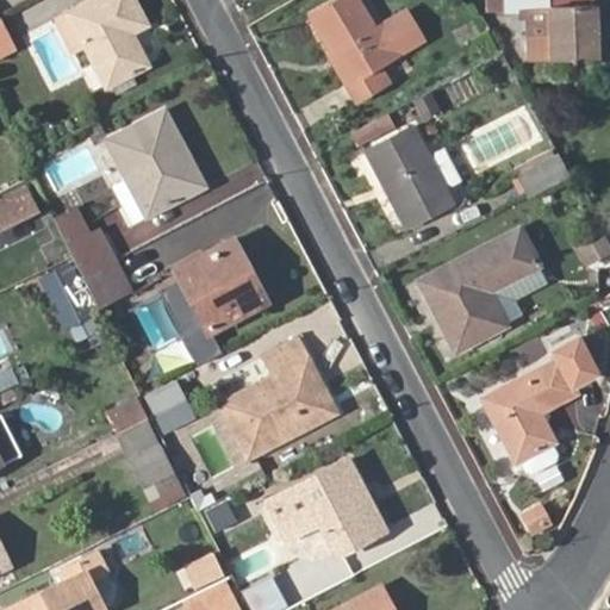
[(101,0),(66,19),(105,92),(145,70),(130,39),(145,30),(129,0),(101,0)]
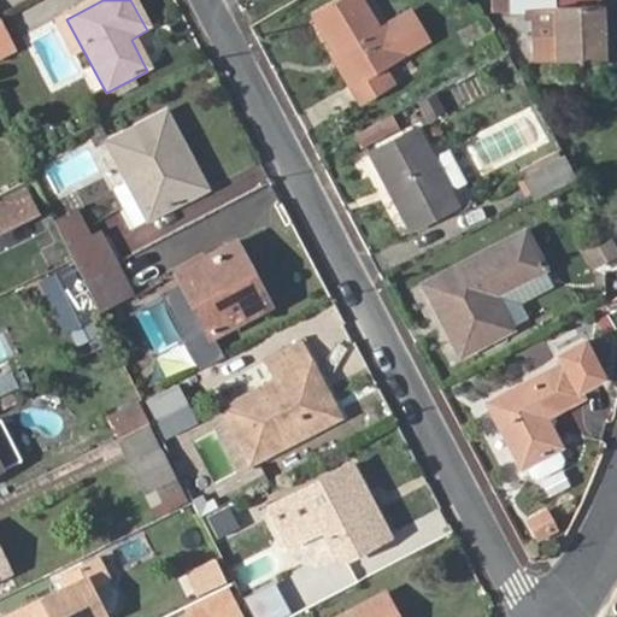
[(346,54),(359,80),(348,86),(358,103),(391,86),(382,69),(427,45),(412,16),(381,33),(363,0),(348,0),(317,17),(339,57),(346,54)]
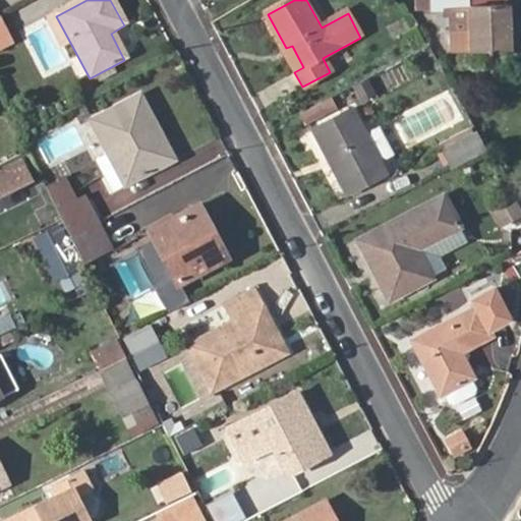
[(447,13),(448,48),(505,47),(503,0),(428,0),(429,8),(441,8),(441,13),(447,13)]
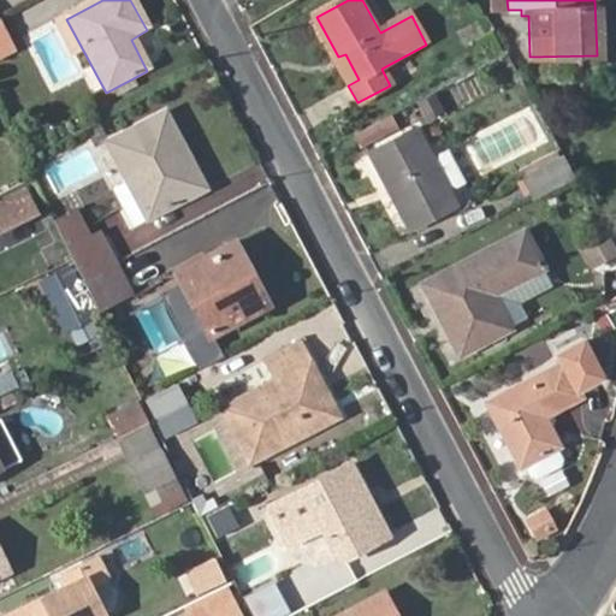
[(0,64),(17,55),(10,40),(0,43),(0,64)]
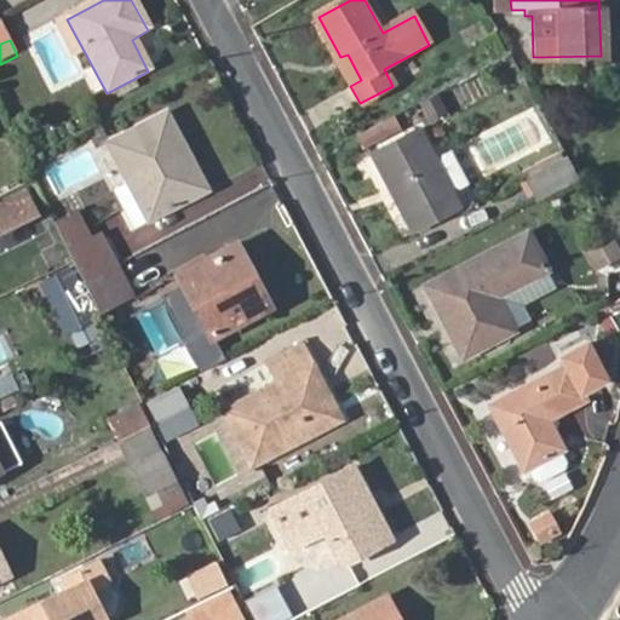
[(340,57),(337,59),(350,86),(361,80),(348,55),(340,57)]
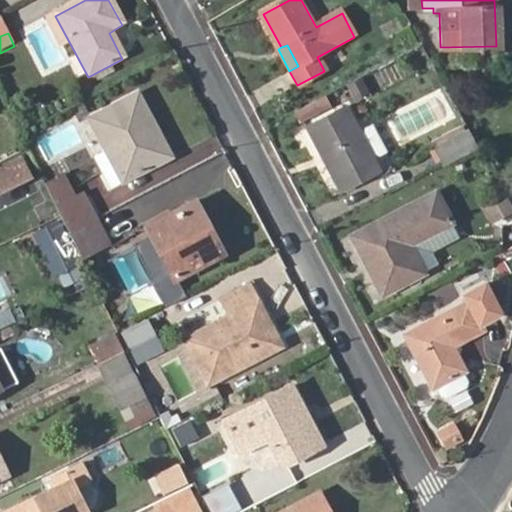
[(388,116),(403,144),(455,116),(440,88),(388,116)]
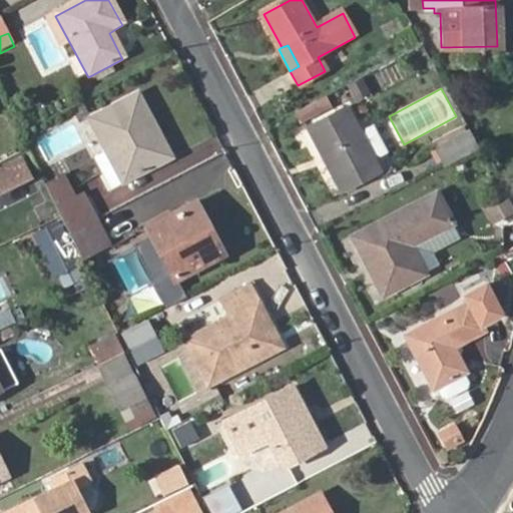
[(90,119),(122,181),(168,157),(157,137),(150,140),(129,99),(90,119)]
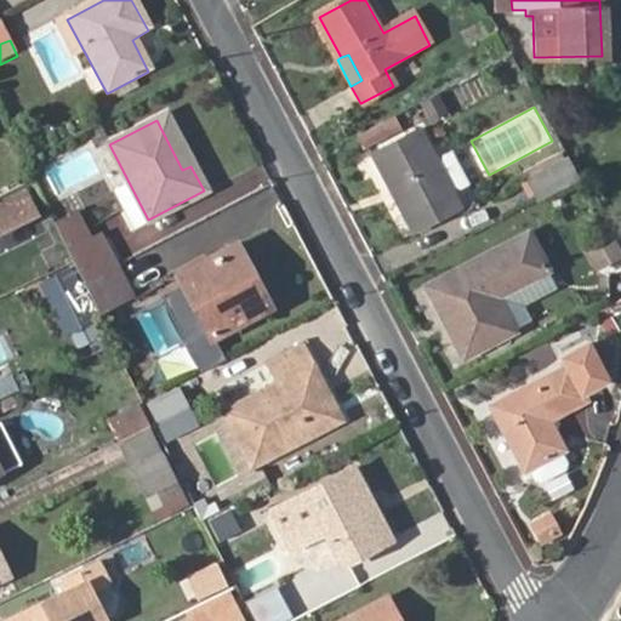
[(371,153),(411,229),(459,205),(419,129),(371,153)]
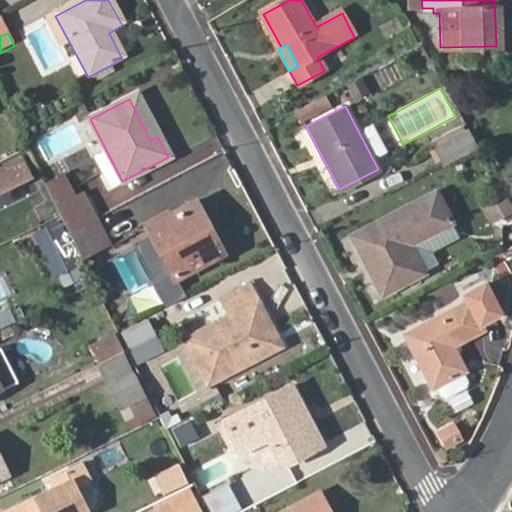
[(440,164),(478,150),(468,126),(431,140),(440,164)]
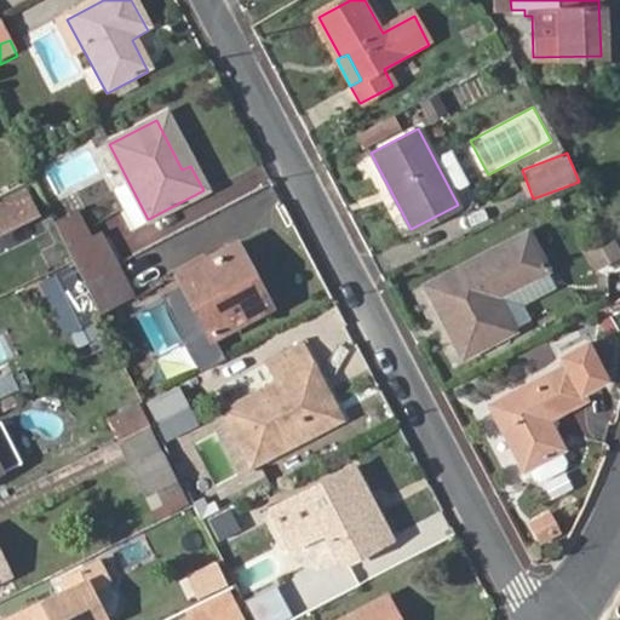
[(0,205),(0,235),(40,216),(28,191),(0,205)]
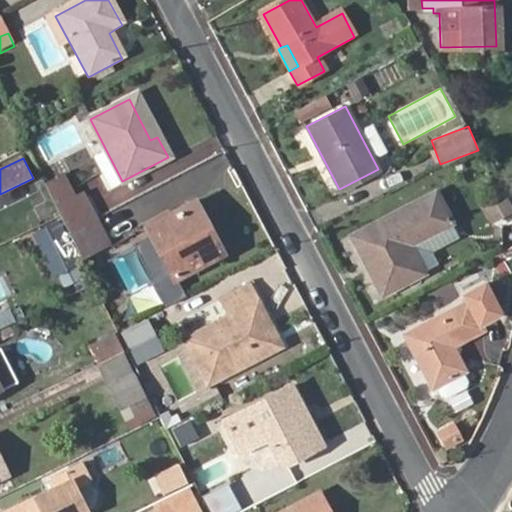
[(349,231),(378,287),(419,266),(404,239),(446,216),(432,188),(349,231)]
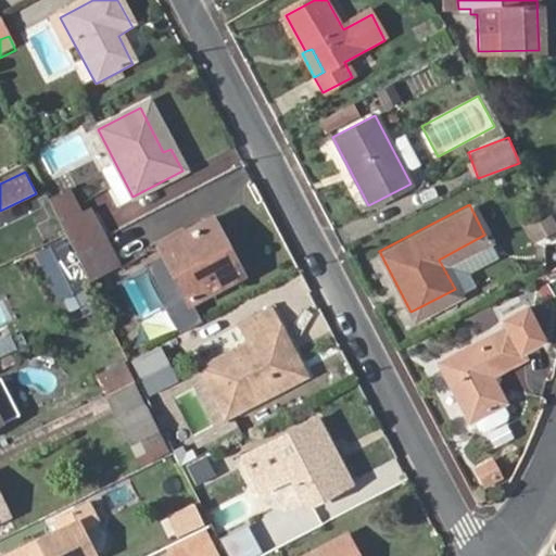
[(536,243),(555,230),(555,218),(547,206),(522,222),(536,243)]
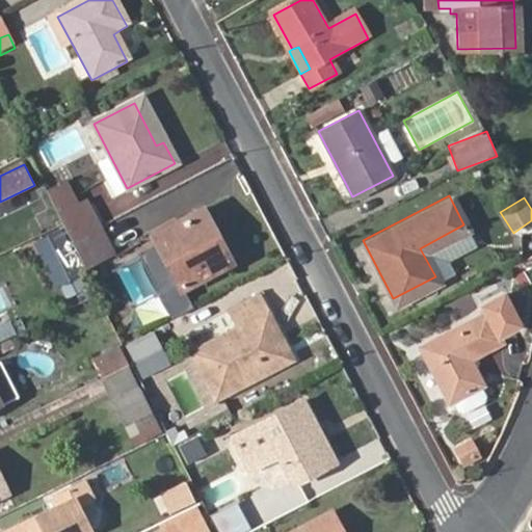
[(155,236),(161,248),(151,254),(168,288),(182,281),(189,293),(239,266),(207,208),(155,236)]
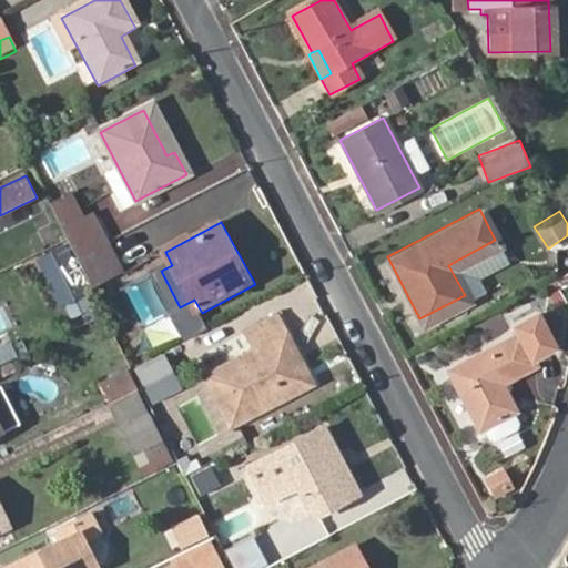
[(75,255),(91,285),(123,270),(108,240),(75,255)]
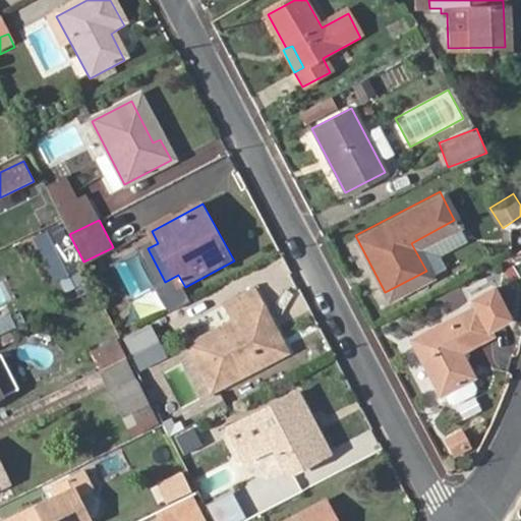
[(35,238),(48,265),(71,253),(58,228),(35,238)]
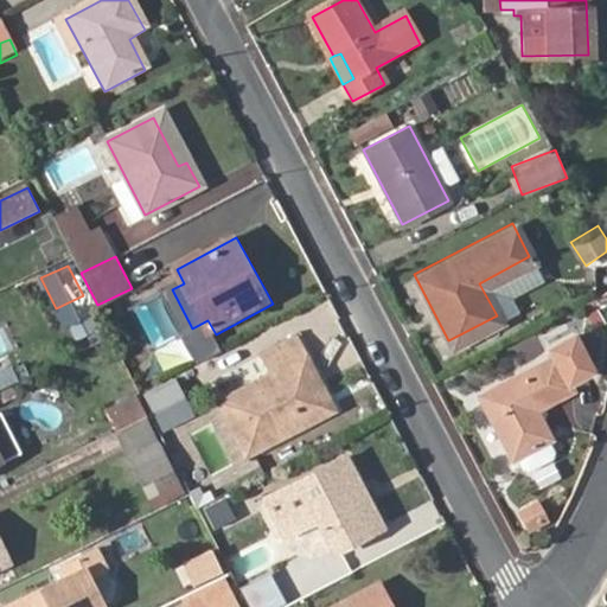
[(83,295),(56,308),(64,325),(90,311),(83,295)]
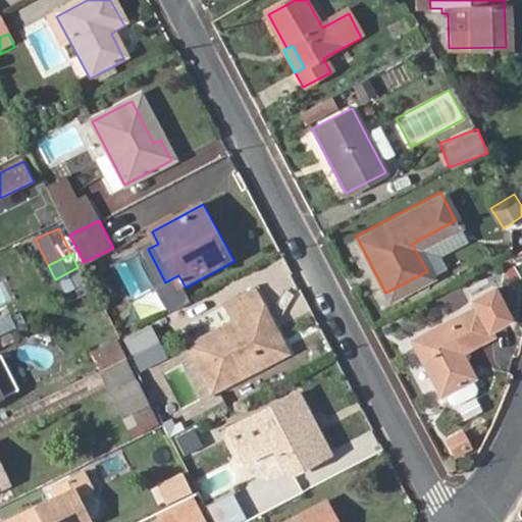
[(466,373),(469,371),(456,346),(487,329),(484,323),(505,313),(489,283),(470,295),(473,301),(409,335),(436,388),(439,386),(445,397),(451,399),(470,388),(472,382),(466,373)]
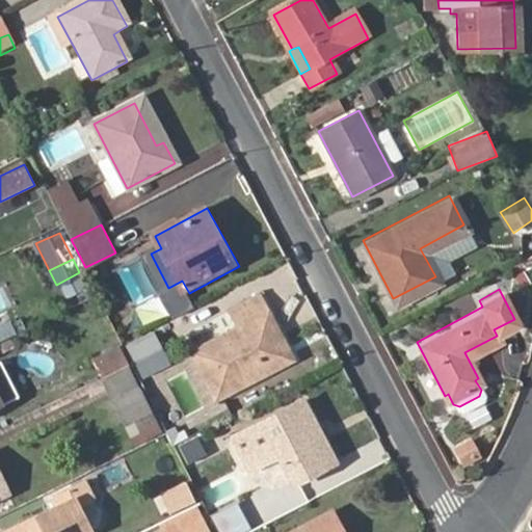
[(255,358),(283,344),(258,295),(228,311),(237,326),(191,351),(214,397),(259,373),(255,365),(257,362),(255,358)]
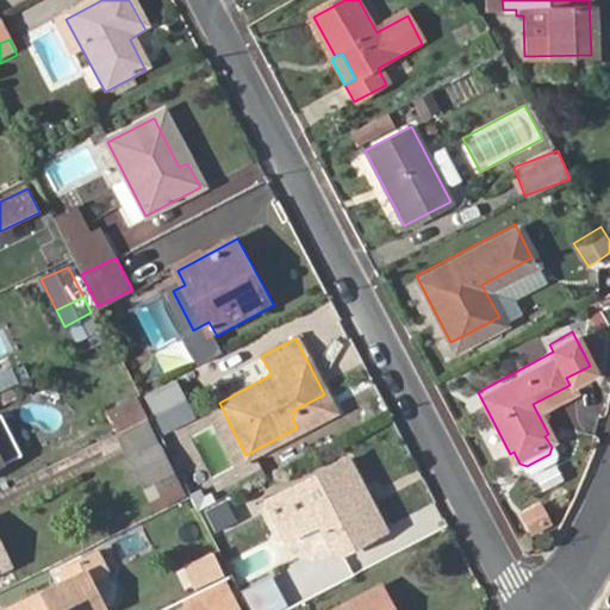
[(144,394),(163,433),(195,417),(176,378),(144,394)]
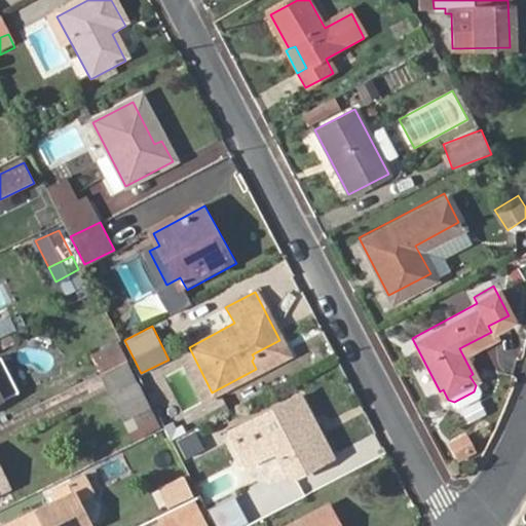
[(287,352),(279,340),(252,354),(254,358),(252,361),(256,369),(287,352)]
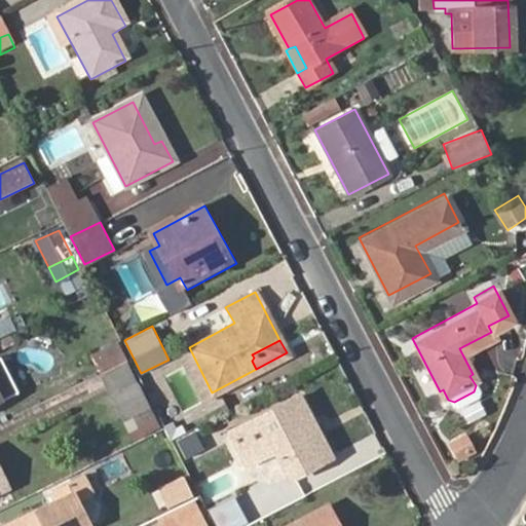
[(94,353),(103,372),(125,362),(116,343),(94,353)]
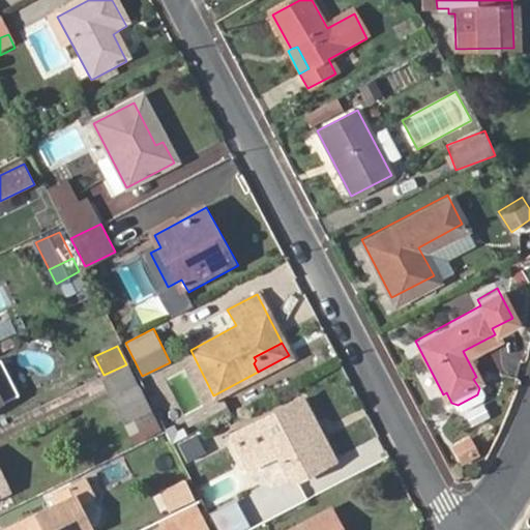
[(0,363),(0,403),(17,395),(0,363)]
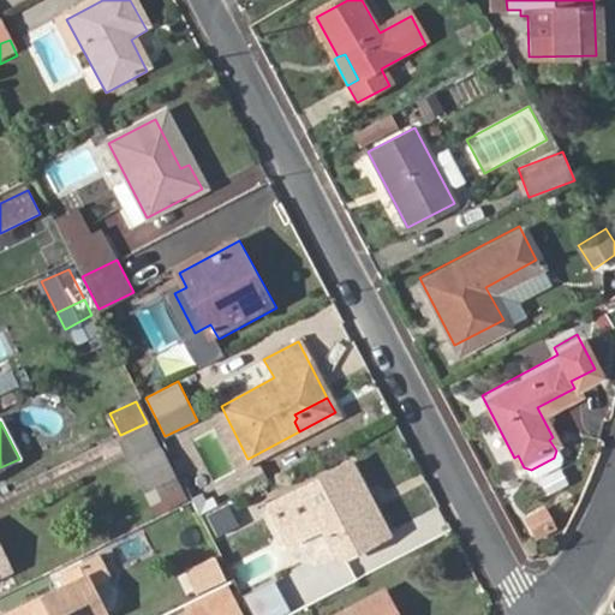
[(147,423),(120,435),(144,485),(171,472),(147,423)]
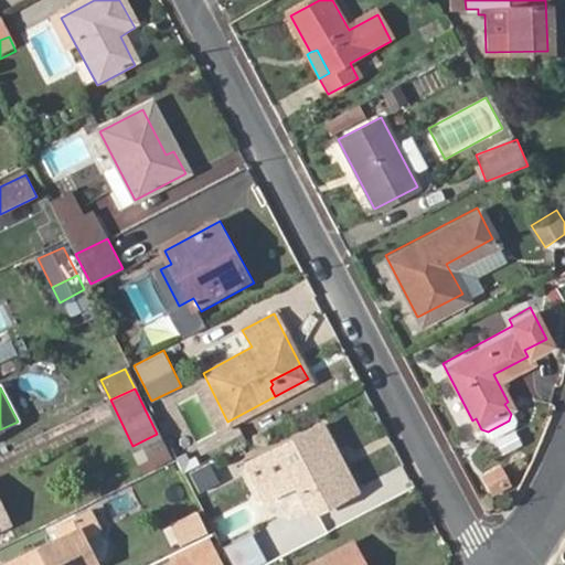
[(332,460),(338,457),(320,424),(245,461),(264,497),(295,480),(310,511),(349,490),(332,460)]
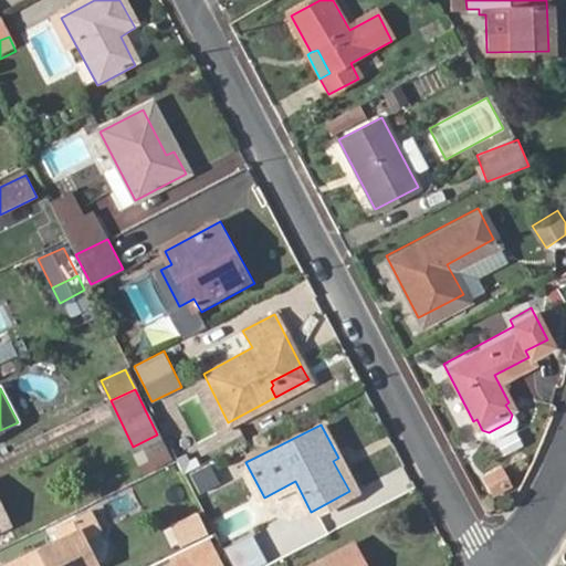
[(355,489),(338,458),(333,461),(349,491),(355,489)]
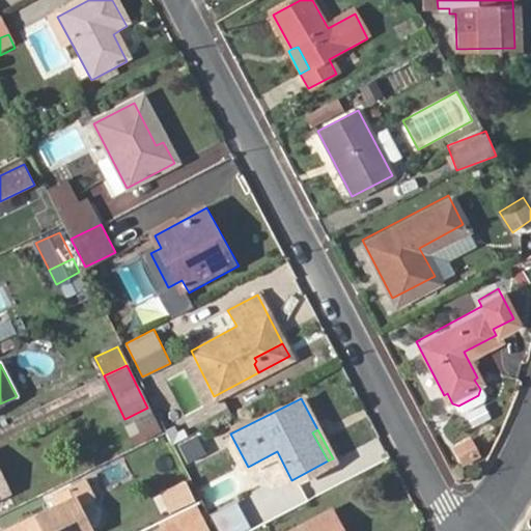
[(189,460),(204,455),(198,435),(183,440),(189,460)]
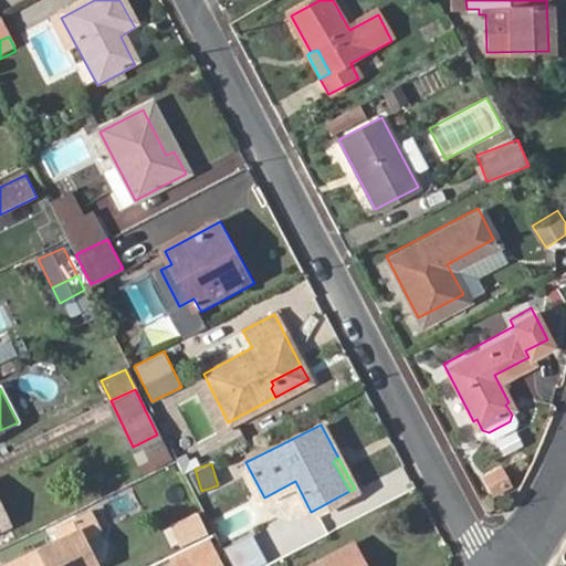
[(501,465),(483,477),(495,495),(513,484),(501,465)]
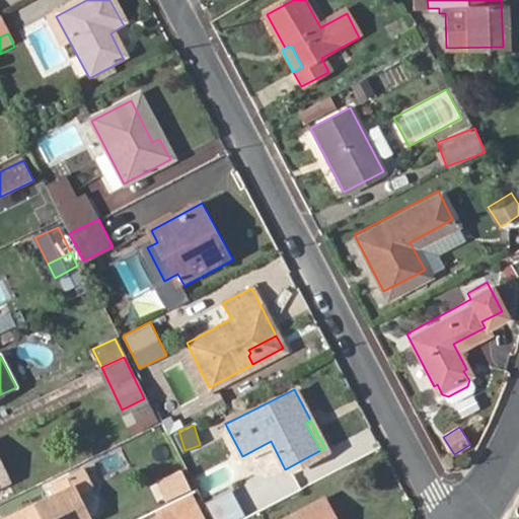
[(180,469),(157,480),(165,499),(189,487),(180,469)]
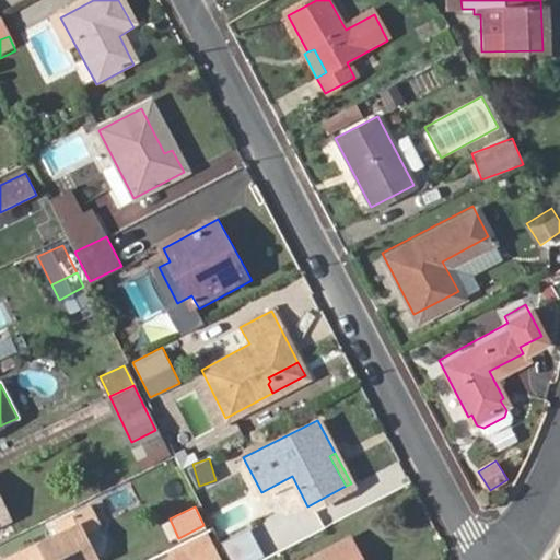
[(86,559),(94,557),(78,523),(3,559),(86,559)]
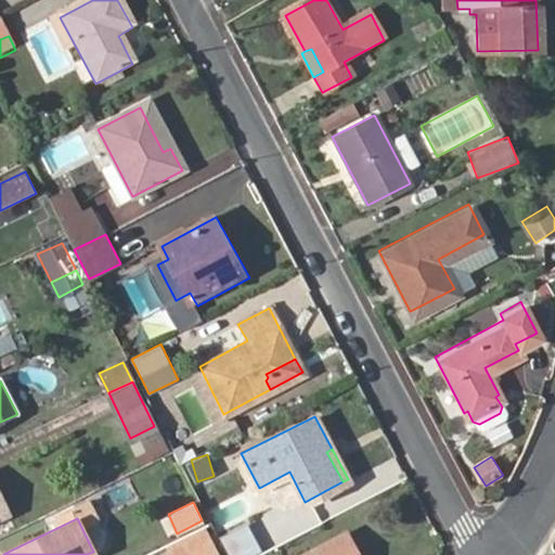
[(228,554),(255,554),(261,553),(249,524),(220,536),(228,554)]
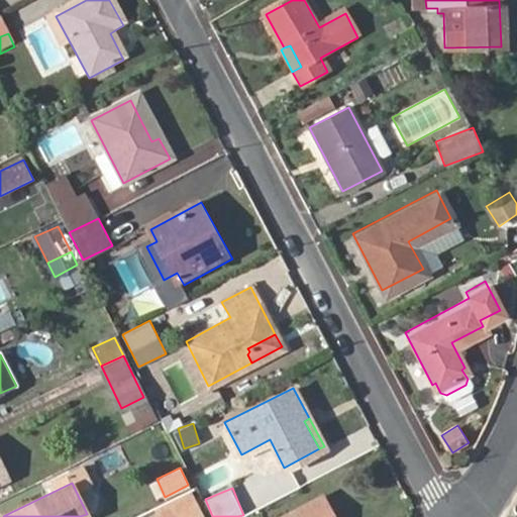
[(278,516),(331,516),(320,495),(278,516)]
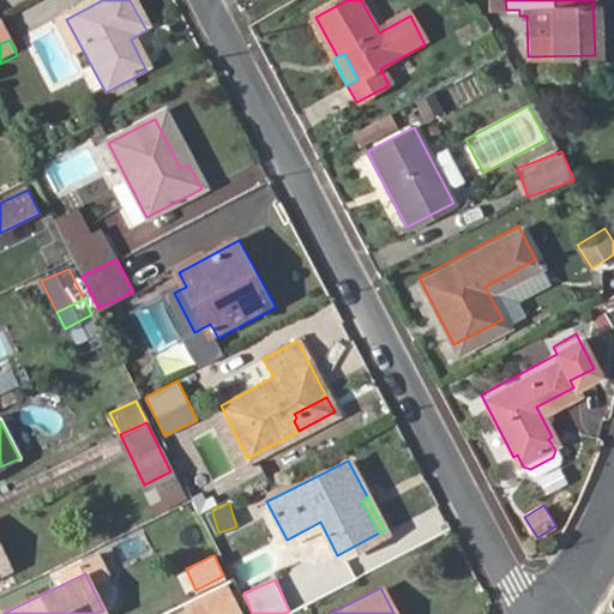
[(203,601),(209,613),(230,613),(239,609),(228,589),(203,601)]
